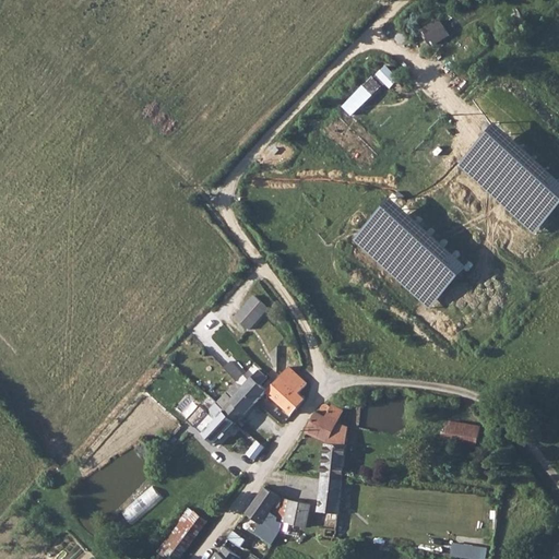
[(440,18),(420,31),(431,48),(452,35),(440,18)]
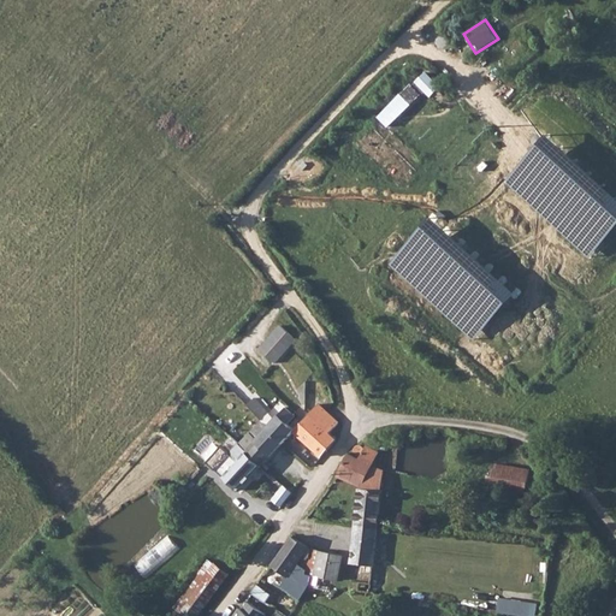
[(431,99),(443,87),(427,70),(378,117),(388,128),(425,93),(431,99)]
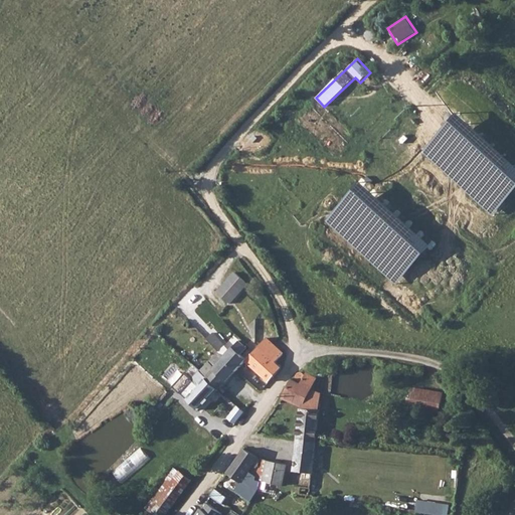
[(234,271),(217,291),(230,303),(247,283),(234,271)]
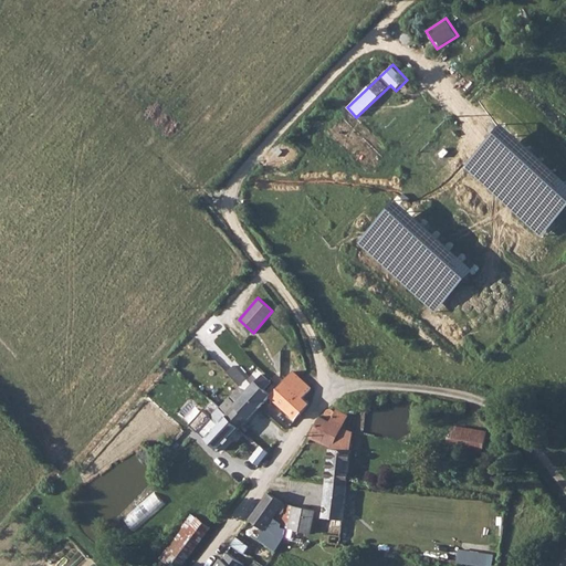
[(236,363),(228,370),(242,385),(250,377),(236,363)]
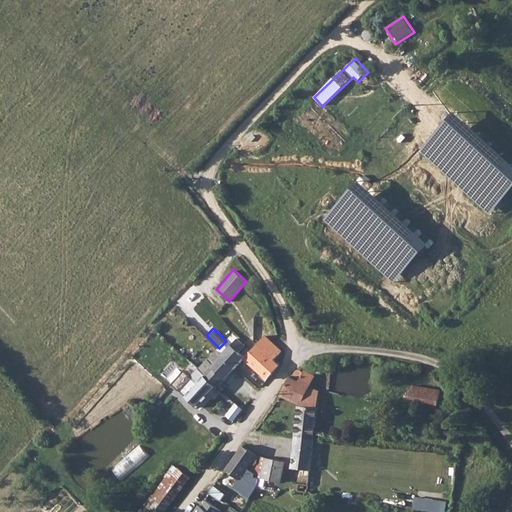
[(248,356),(247,357),(269,378),(280,365),(275,360),(282,351),(267,337),(248,356)]
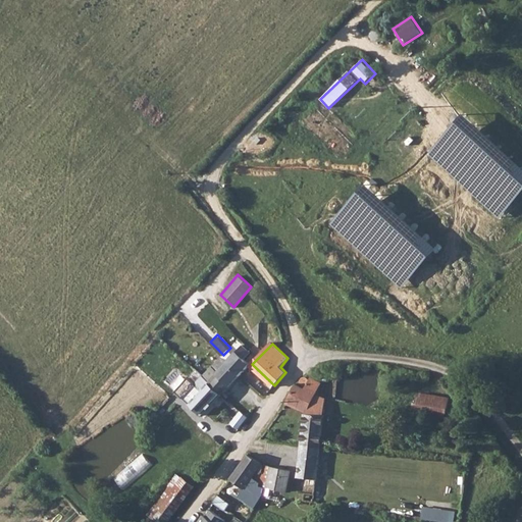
[(245,345),(228,361),(242,374),(252,364),(253,363),(247,358),(253,352),(245,345)]
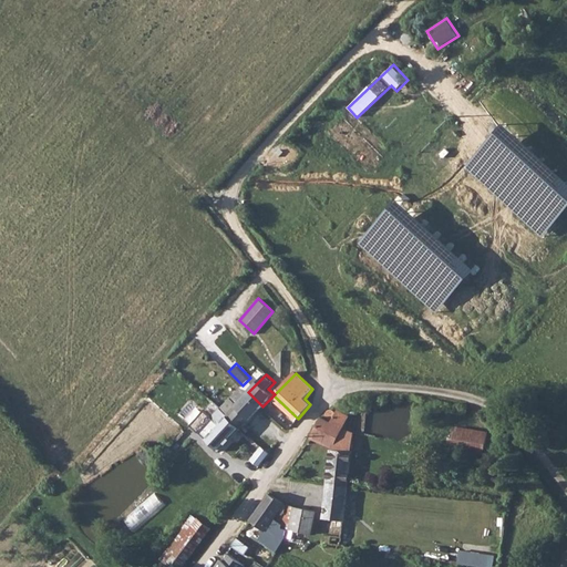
[(222,388),(181,433),(186,439),(199,425),(203,428),(198,432),(218,452),(263,406),(248,392),(243,385),(232,397),(222,388)]
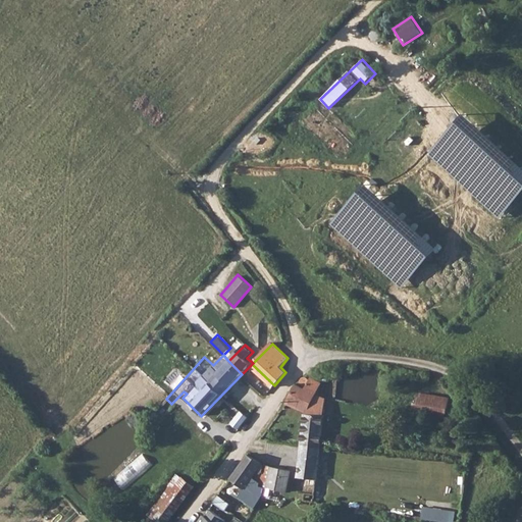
[(296,384),(288,403),(308,411),(303,442),(321,445),(327,399),(318,393),(322,383),(317,381),(311,378),(309,380),(307,379),(304,378),(302,380),(302,383),(304,384),(306,385),(309,385),(307,388),(296,384)]
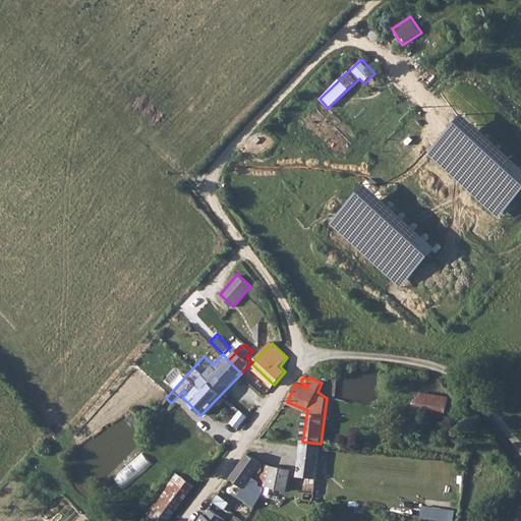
[(265,391),(269,385),(261,379),(256,386),(265,391)]
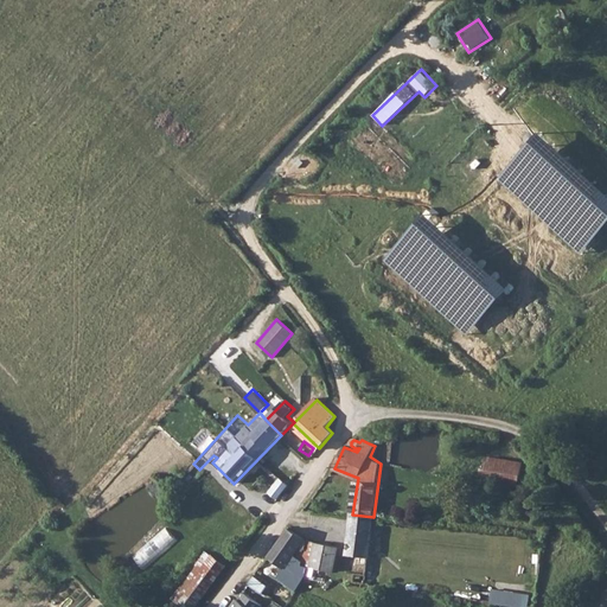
[(484,480),(521,487),(524,461),(490,455),(484,480)]
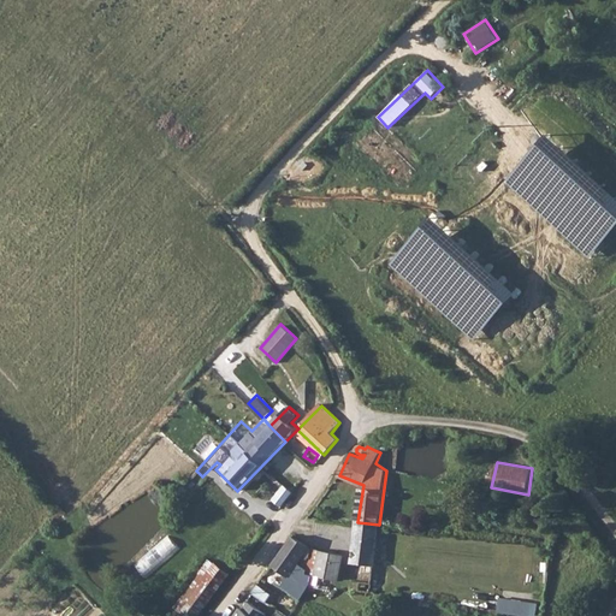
[(184,486),(177,495),(184,502),(193,495),(184,486)]
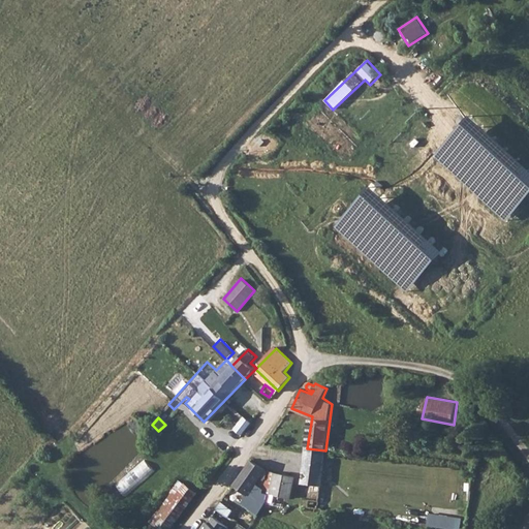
[(235,429),(240,435),(251,426),(246,419),(235,429)]
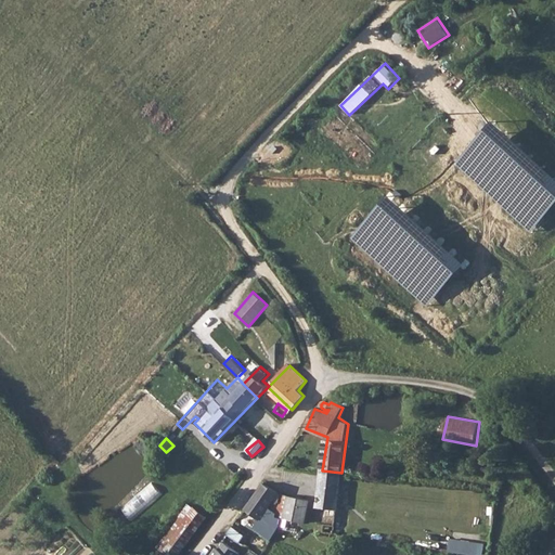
[(341,473),(322,470),(318,506),(327,508),(324,532),(334,533),(341,473)]
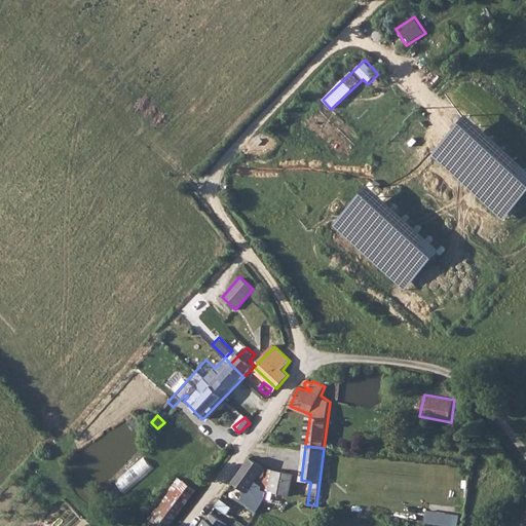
[(251,456),(232,482),(246,492),(264,467),(265,466),(251,456)]
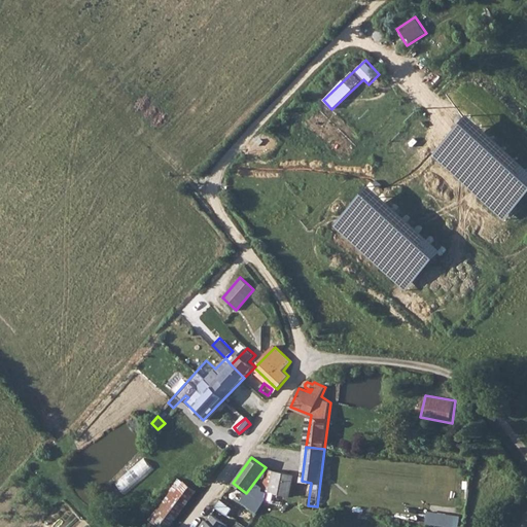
[(125,495),(154,469),(144,458),(115,483),(125,495)]
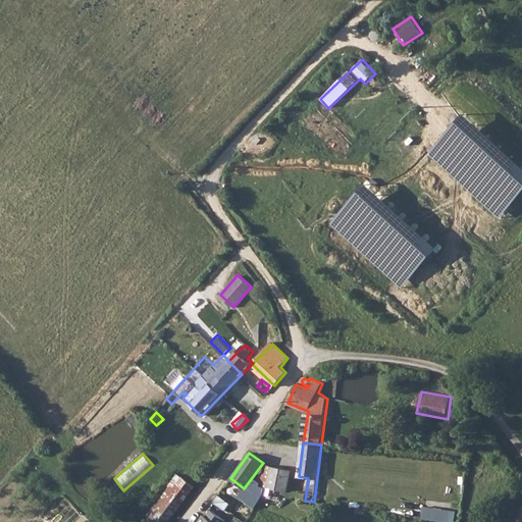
[(262,464),(259,482),(271,484),(268,496),(279,498),(281,489),(289,490),(292,470),(262,464)]
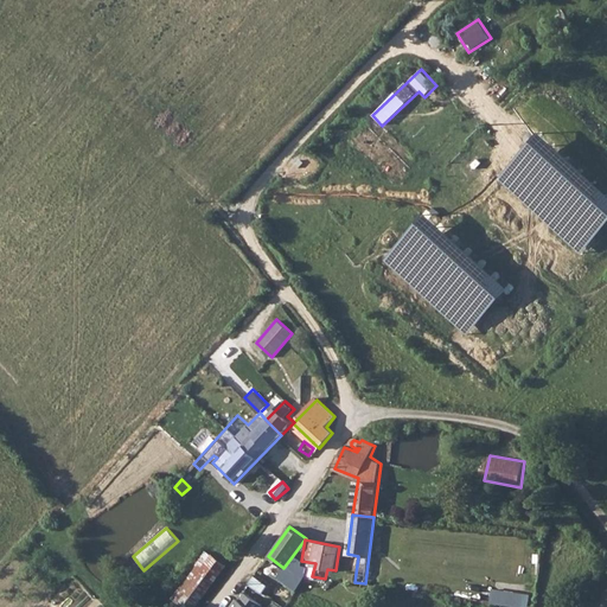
[(180,606),(197,606),(228,566),(205,550),(171,600),(180,606)]
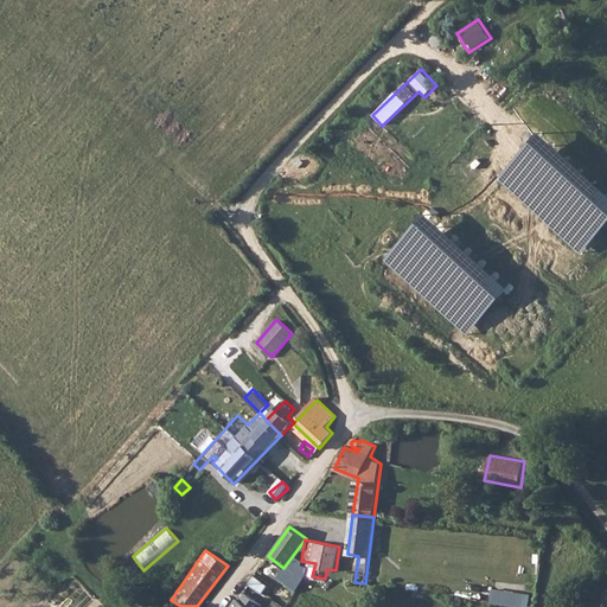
[(301,561),(299,574),(312,576),(315,563),(301,561)]
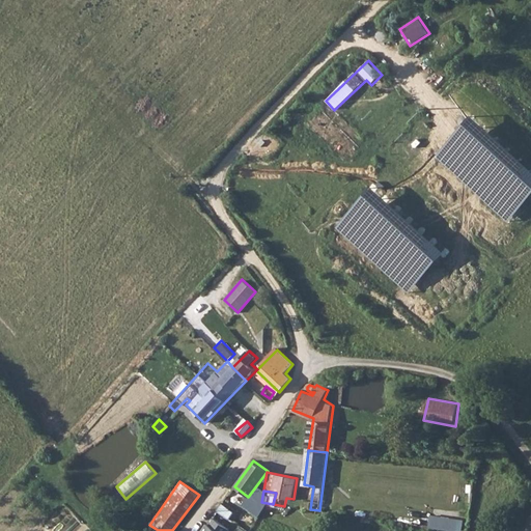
[(222,503),(217,511),(230,519),(234,511),(222,503)]
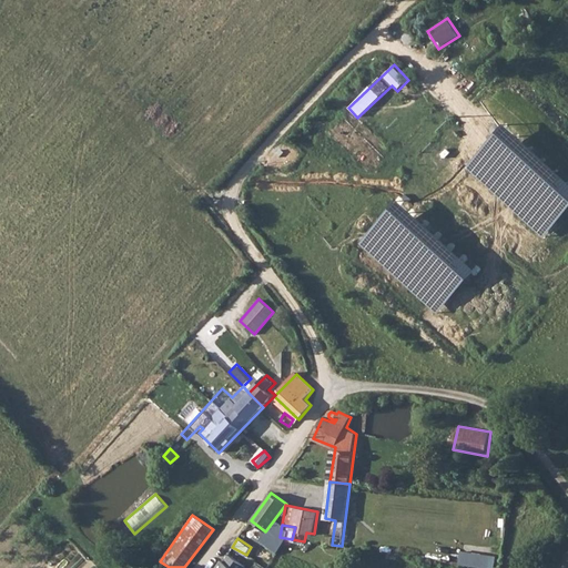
[(460,551),(459,566),(484,567),(494,567),(496,554),(460,551)]
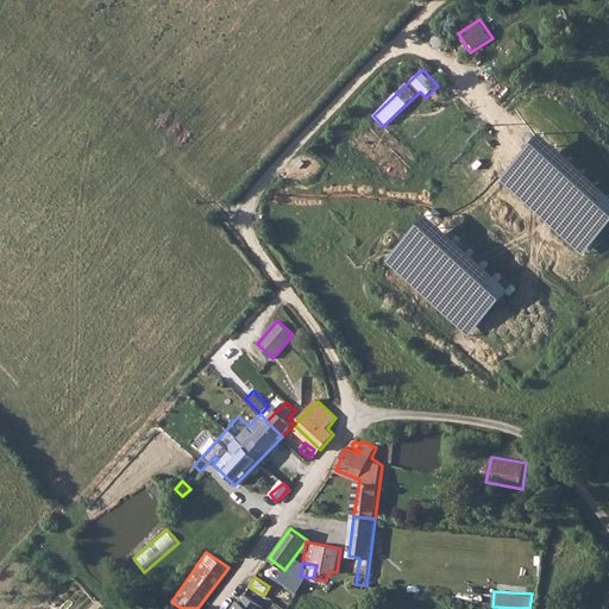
[(232,608),(264,608),(265,608),(244,594),(232,608)]
